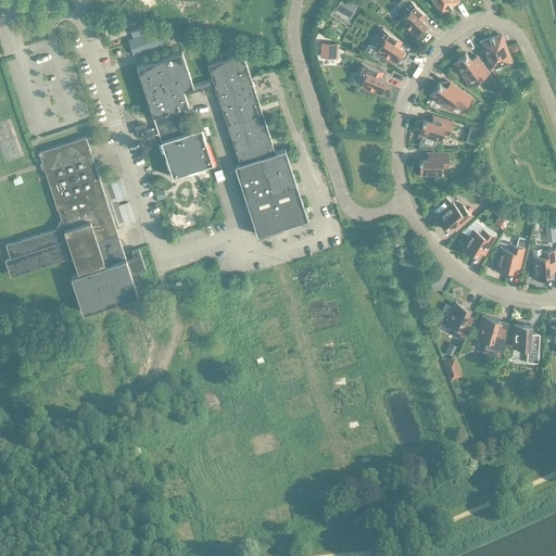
[(333,0),(331,4),(344,10),(349,0),(333,0)]
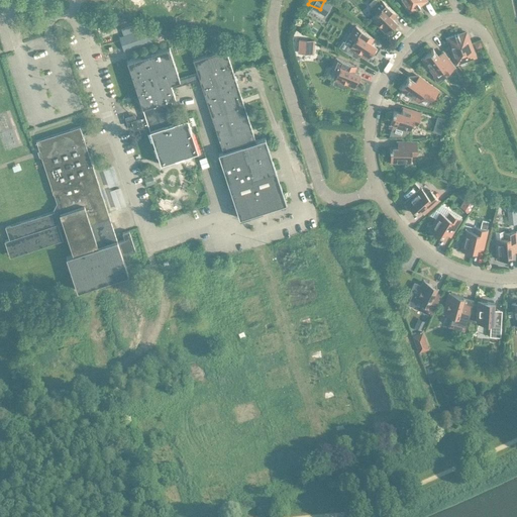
[(397,15),(381,0),(371,0),(368,4),(377,12),(371,18),(386,33),(396,23),(392,20),(397,15)]
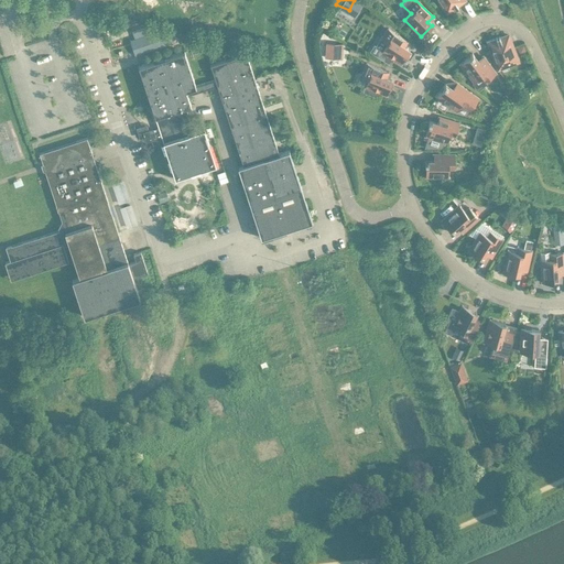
[(465,1),(464,0),(436,0),(446,13),(465,1)]
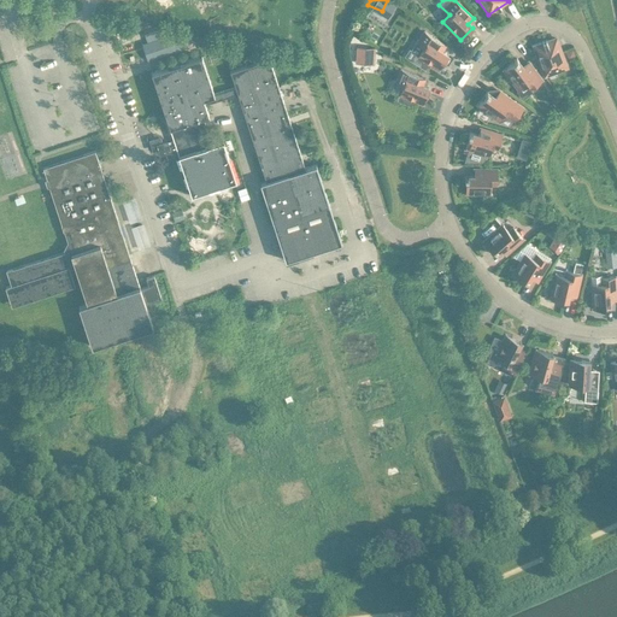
[(28,30),(33,45),(50,39),(45,25),(28,30)]
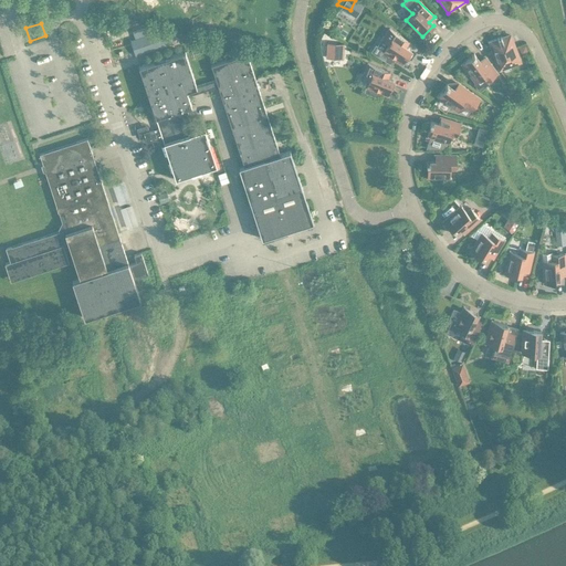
[(129,41),(135,56),(160,48),(154,29),(147,31),(146,28),(133,32),(135,39),(129,41)]
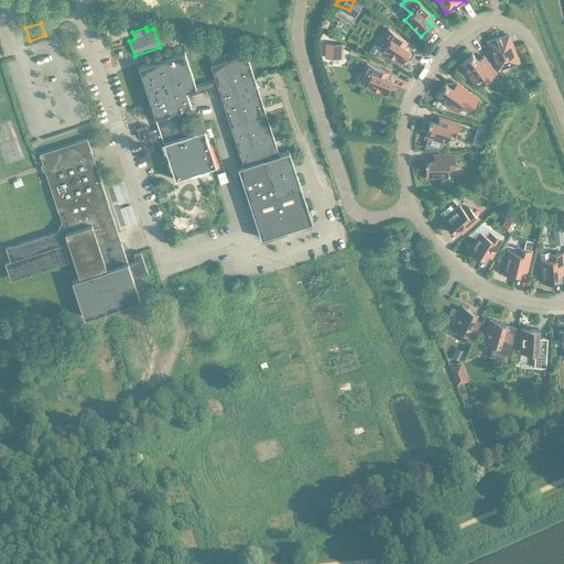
[(409,51),(404,49),(409,43),(388,29),(381,40),(387,43),(381,51),(379,49),(375,56),(390,66),(394,60),(401,64),(409,51)]
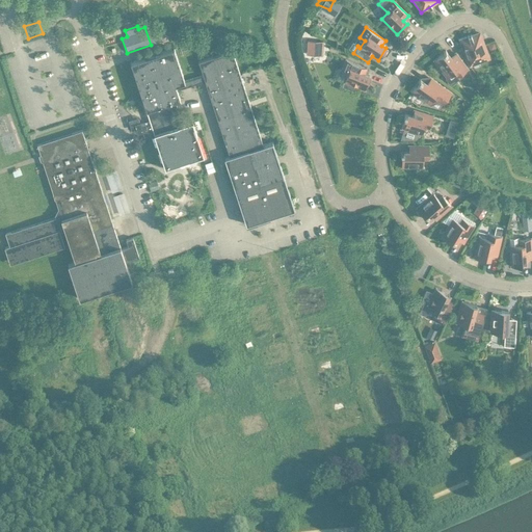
[(488,58),(479,33),(459,41),(469,65),(488,58)]
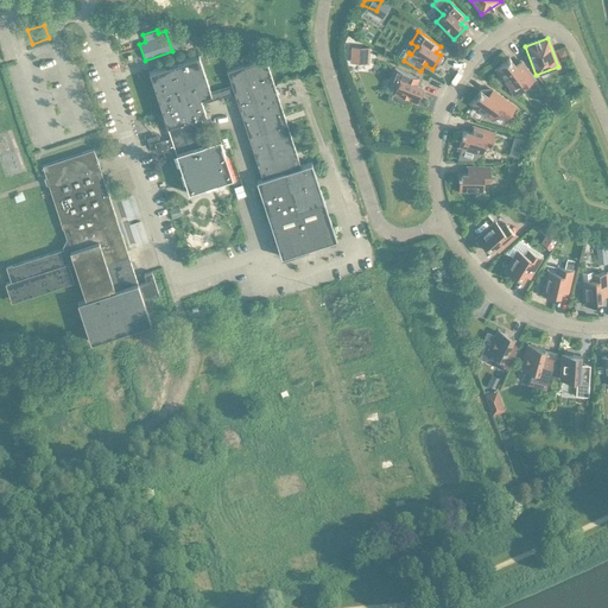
[(352,46),(350,62),(368,63),(369,48),(352,46)]
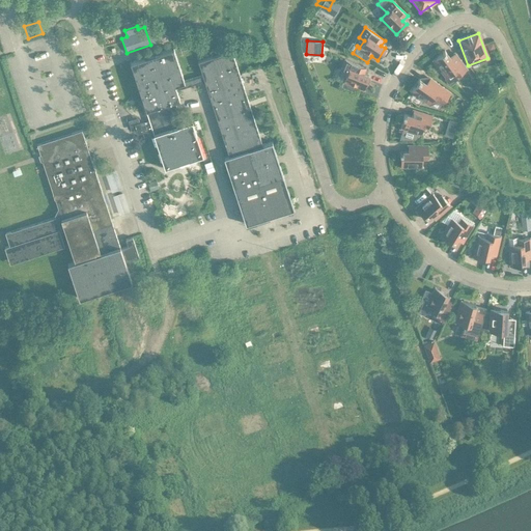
[(224,159),(246,224),(294,208),(272,142),(262,145),(231,50),(197,61),(202,76),(184,81),(173,49),(130,62),(164,168),(202,156),(191,121),(182,124),(174,102),(179,100),(176,91),(176,90),(203,81),(228,157),(224,159)]
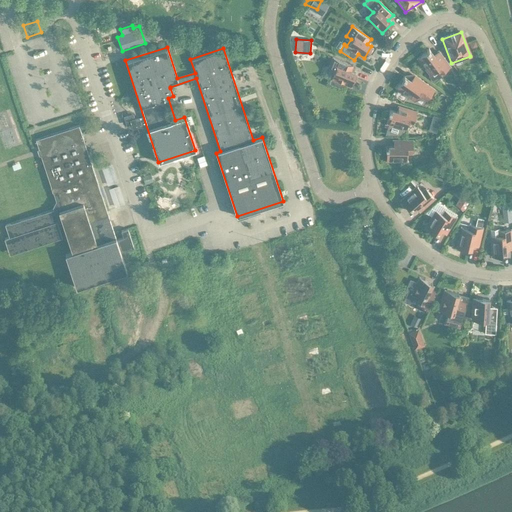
[(438,52),(433,55),(430,51),(428,49),(426,51),(417,58),(430,75),(436,70),(439,74),(449,67),(438,52)]
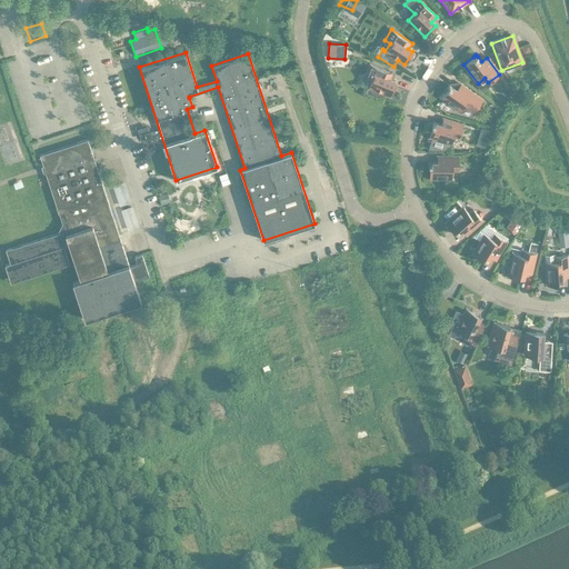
[(396,81),(390,80),(392,73),(370,65),(365,76),(371,79),(366,92),(379,98),(380,92),(389,96),(396,81)]
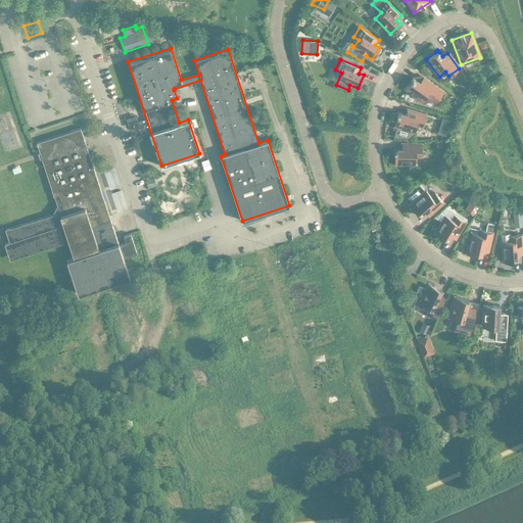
[(411,80),(412,81),(405,90),(422,102),(427,96),(435,102),(442,92),(424,79),(421,84),(415,80),(413,78),(411,80)]
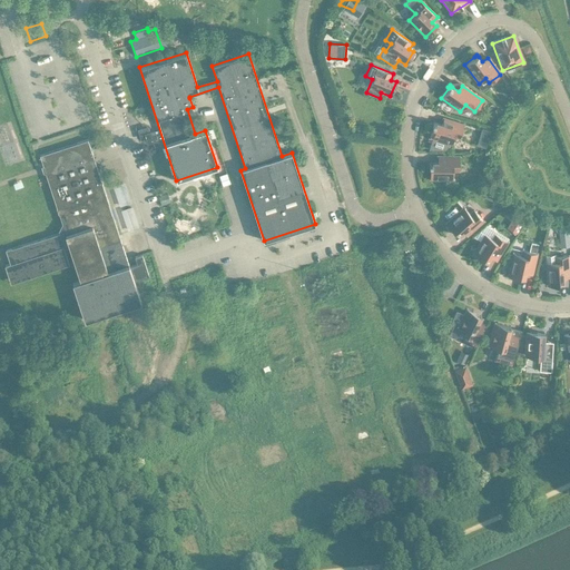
[(459,138),(463,125),(441,118),(439,124),(435,124),(433,123),(432,125),(433,126),(429,137),(451,145),(454,136),(459,138)]
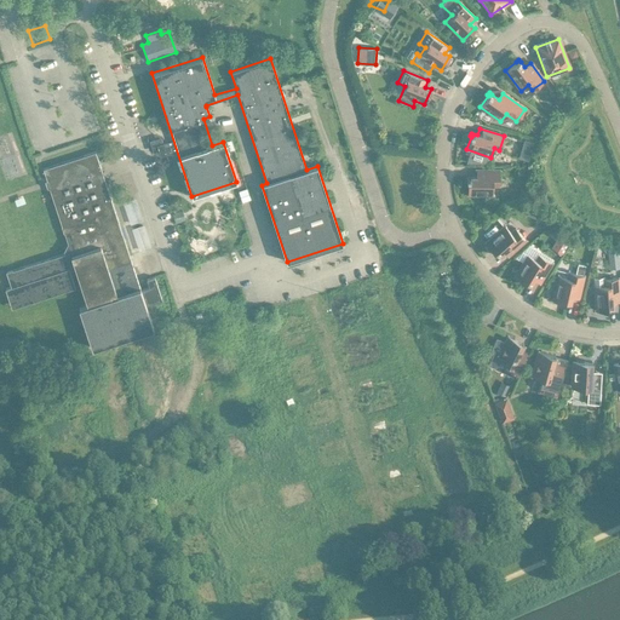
[(499,185),(499,171),(476,171),(476,178),(470,177),(466,177),(466,181),(468,181),(468,194),(493,195),(493,185),(499,185)]
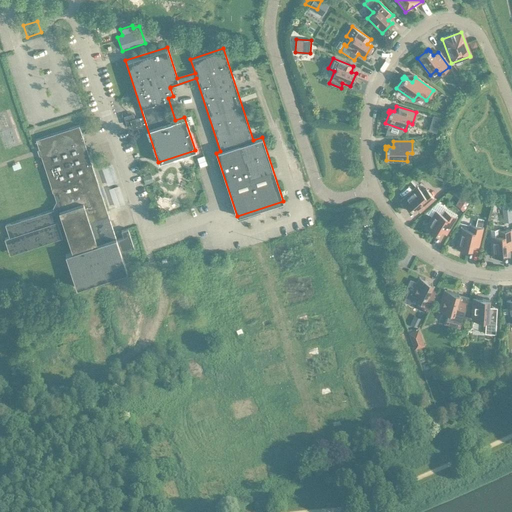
[(412,210),(416,206),(420,211),(434,198),(426,189),(422,192),(417,187),(401,200),(409,209),(408,210),(410,212),(412,210)]
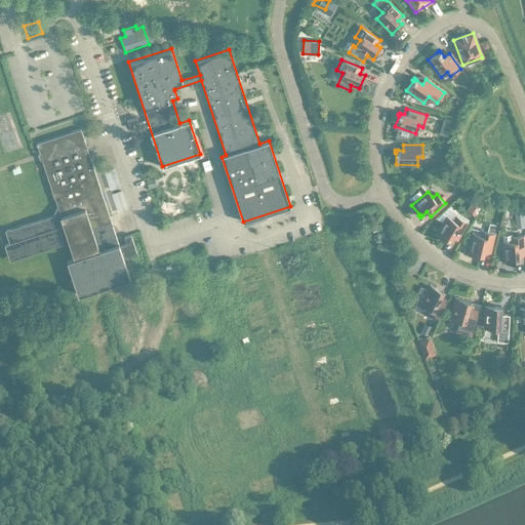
[(508,210),(509,220),(518,220),(517,210),(508,210)]
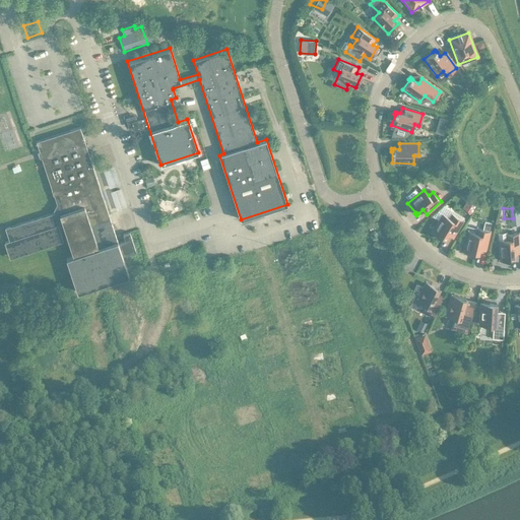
[(447,234),(453,237),(462,220),(452,214),(449,218),(443,214),(432,233),(441,239),(443,241),(445,238),(447,234)]
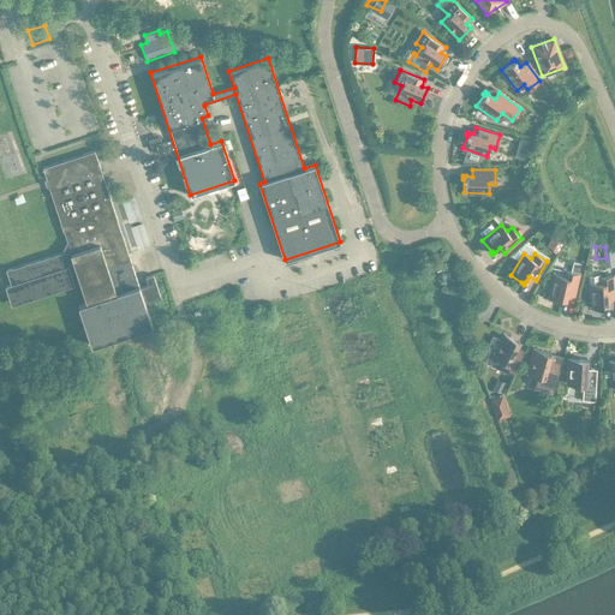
[(566,294),(573,296),(581,263),(573,261),(571,272),(565,270),(563,276),(554,274),(548,298),(561,302),(561,303),(565,303),(565,300),(566,294)]
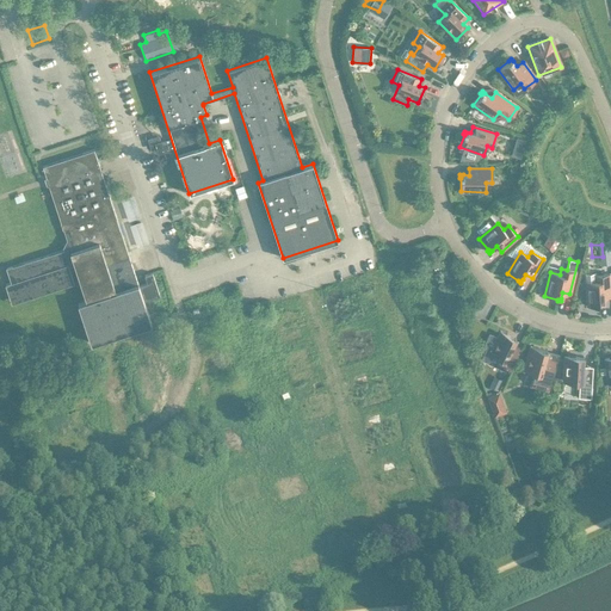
[(136,269),(139,279),(131,281),(134,295),(150,292),(146,266),(136,269)]
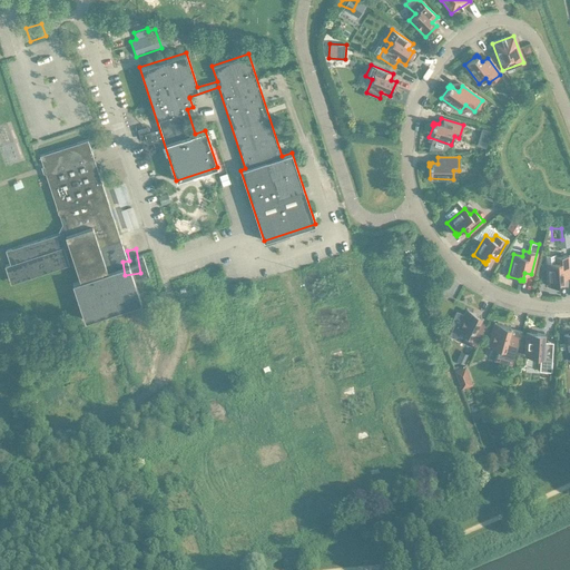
[(569,276),(568,256),(554,257),(554,255),(546,255),(548,286),(560,285),(560,286),(563,286),(563,283),(563,277),(569,276)]
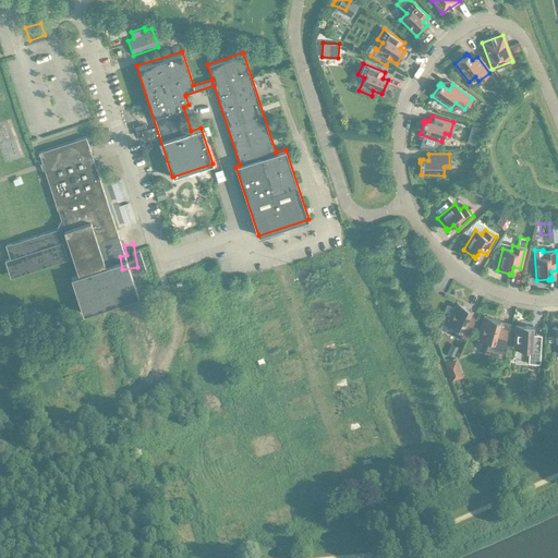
[(47,288),(52,303),(62,299),(57,283),(47,288)]
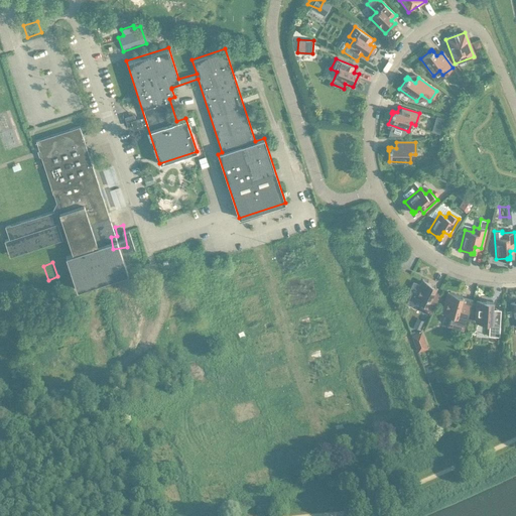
[(418,308),(428,313),(438,293),(433,290),(435,286),(422,280),(413,299),(421,302),(418,308)]
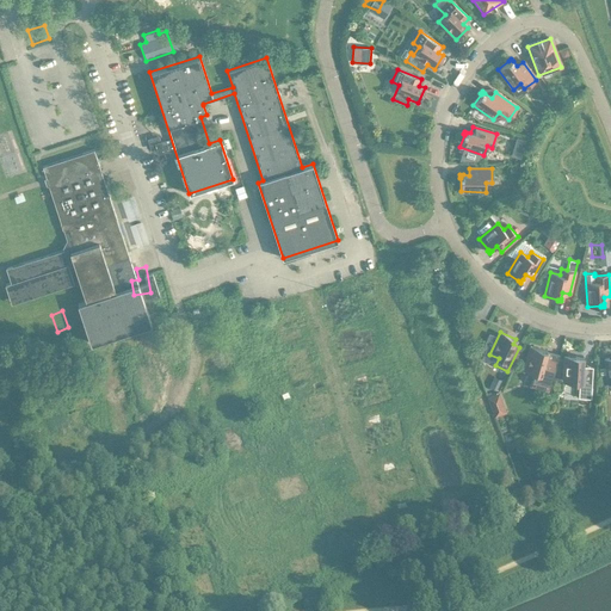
[(555,360),(545,358),(547,351),(531,346),(524,371),(534,374),(531,386),(547,390),(555,360)]
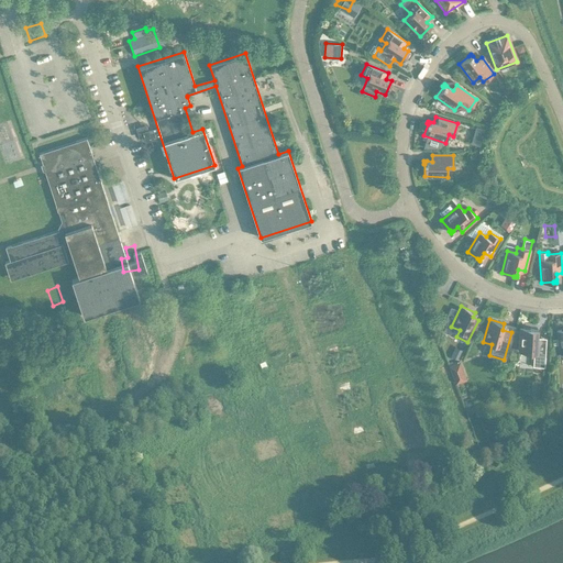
[(537,341),(538,330),(519,329),(518,351),(526,352),(526,354),(527,355),(533,356),(532,366),(544,367),(545,342),(537,341)]
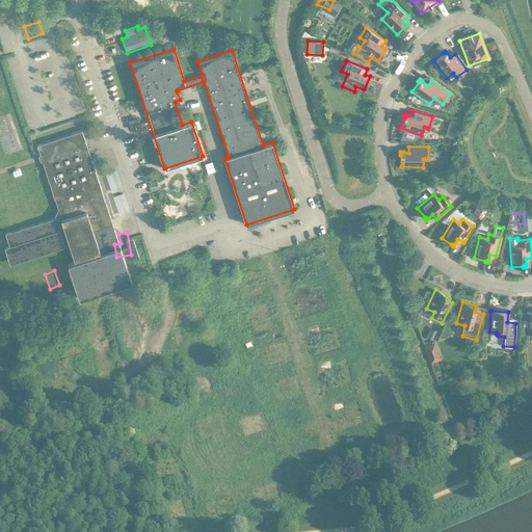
[(434,345),(425,348),(428,357),(437,354),(434,345)]
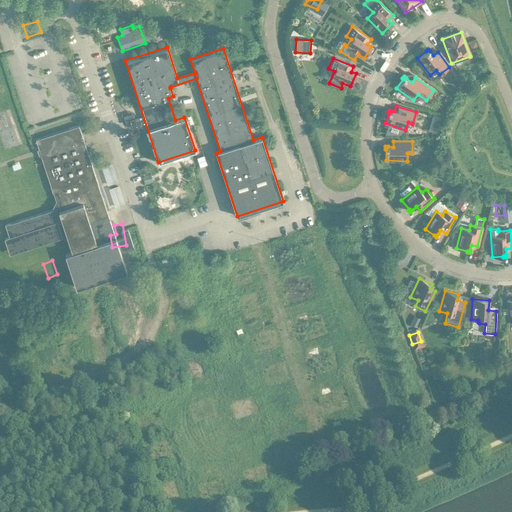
[(192,432),(207,428),(205,422),(190,425),(192,432)]
